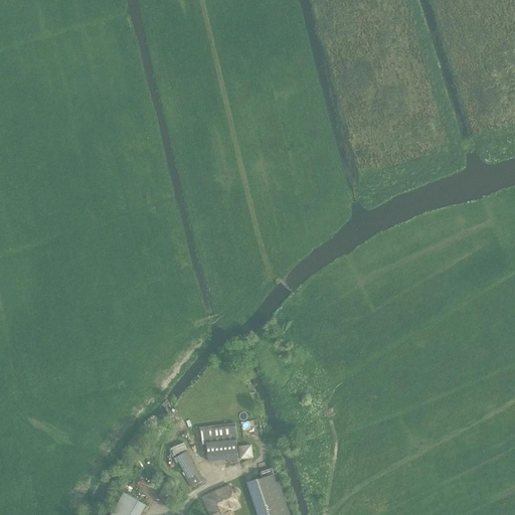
[(235,423),(199,428),(202,445),(206,445),(209,462),(228,459),(229,463),(239,462),(236,441),(237,441),(235,423)]
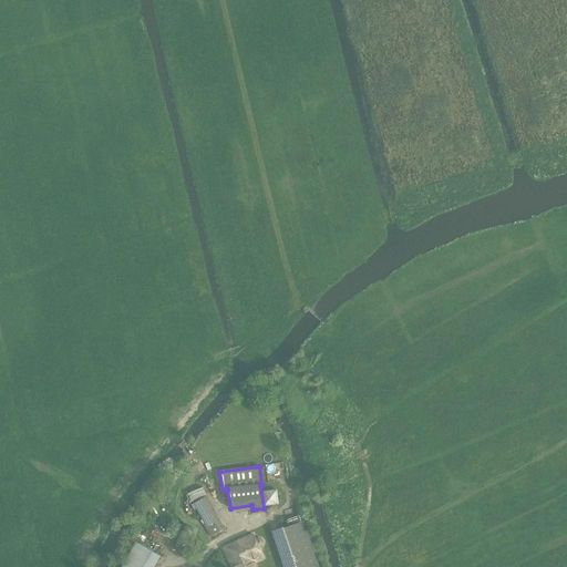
[(265,505),(280,504),(279,488),(264,490),(265,505)]
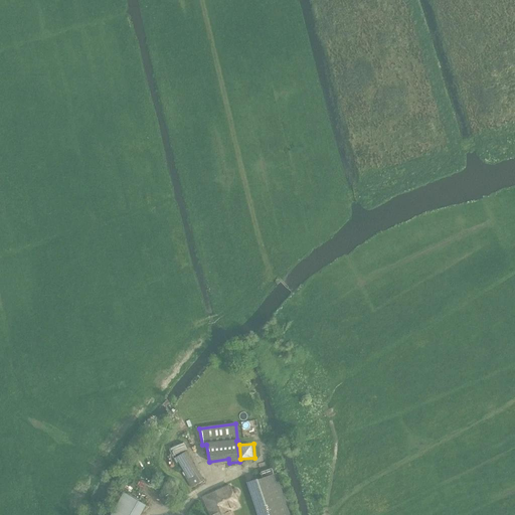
[(192,488),(204,481),(187,452),(176,459),(187,476),(186,477),(192,488)]
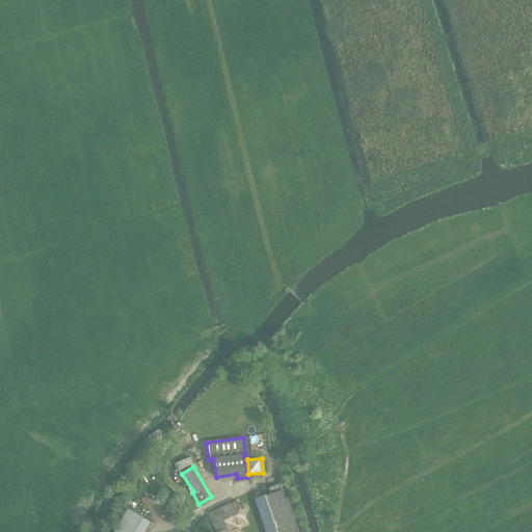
[(271,494),(256,499),(266,531),(299,531),(286,489),(283,489),(281,484),(269,487),(271,494)]
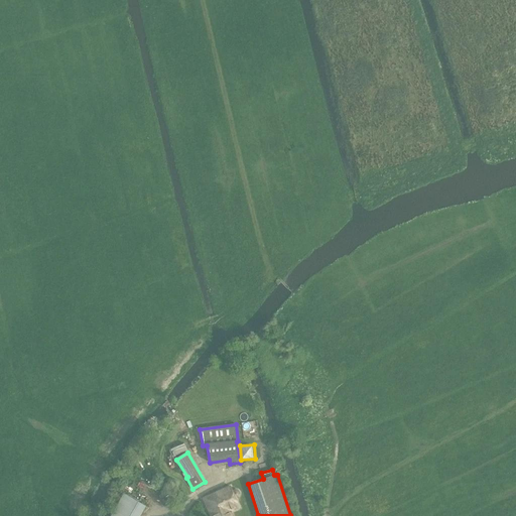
[(232,492),(230,488),(204,499),(211,515),(232,515),(231,513),(240,509),(235,500),(237,499),(239,498),(239,496),(239,494),(238,492),(236,491),(234,491),(232,492)]
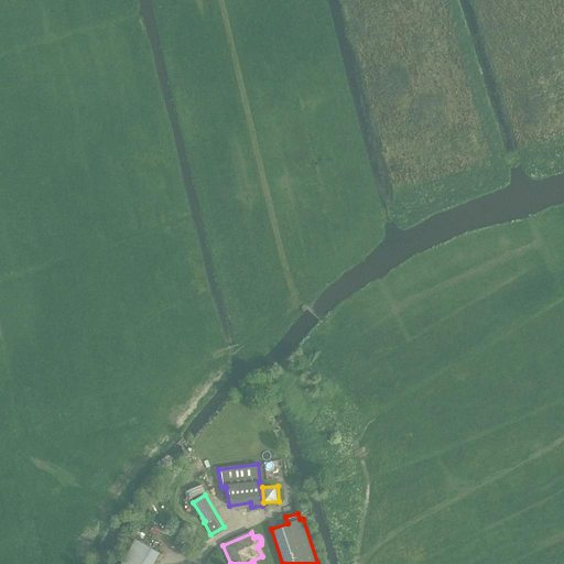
[(153,563),(160,551),(136,538),(122,563),(153,563)]
